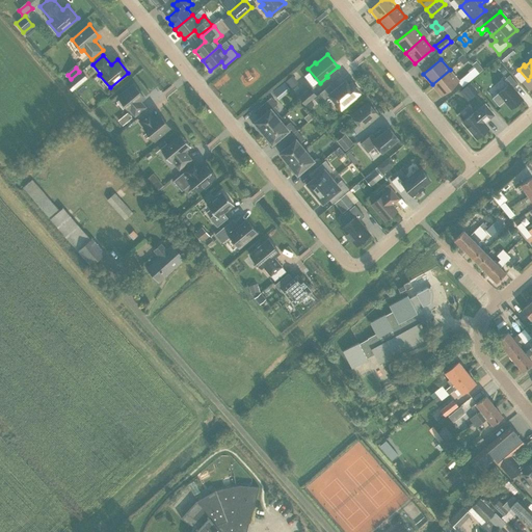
[(459,80),(450,70),(432,84),(441,96),(459,80)]
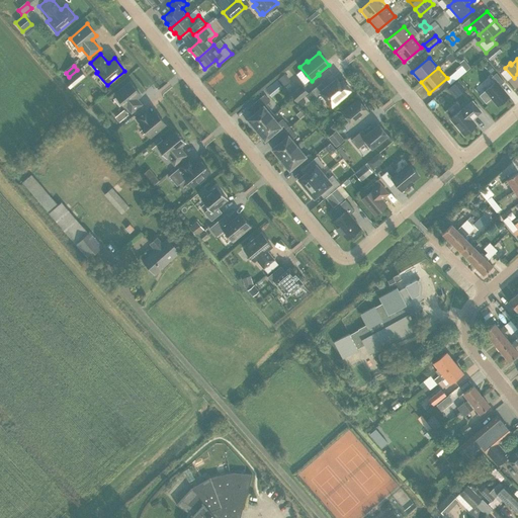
[(77,83),(88,73),(86,70),(74,80),(77,83)]
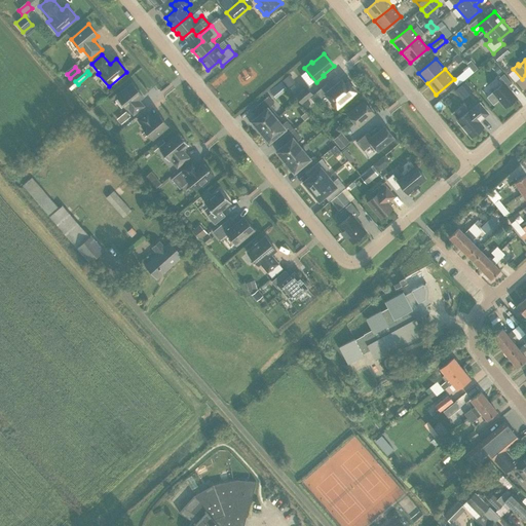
[(511,83),(503,74),(499,78),(503,83),(493,91),(505,107),(516,98),(506,87),(511,83)]
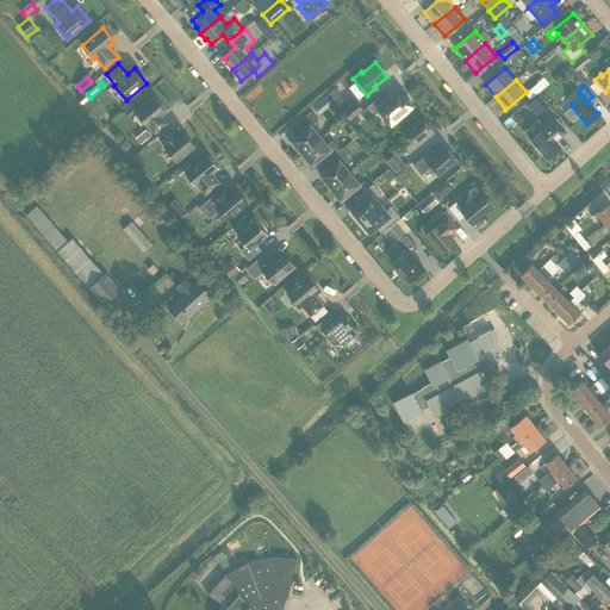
[(383,100),(379,97),(367,106),(373,112),(378,107),(392,124),(416,104),(404,91),(402,93),(397,88),(383,100)]
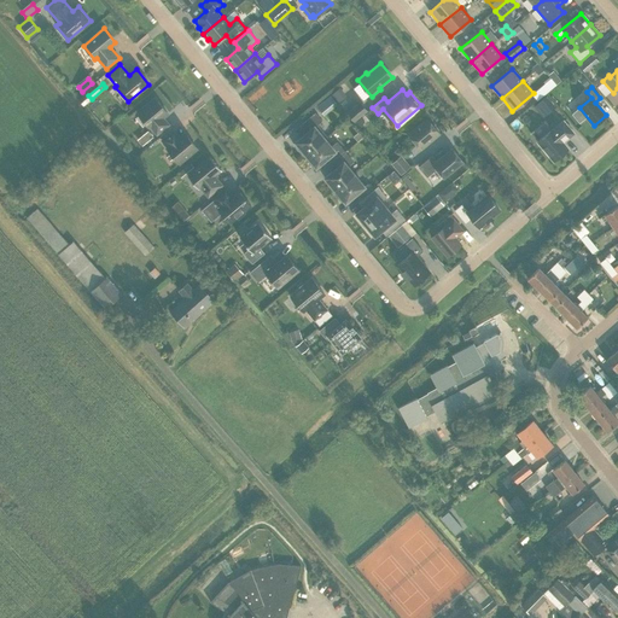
[(155,98),(138,112),(150,128),(151,127),(157,134),(168,124),(162,117),(168,112),(155,98)]
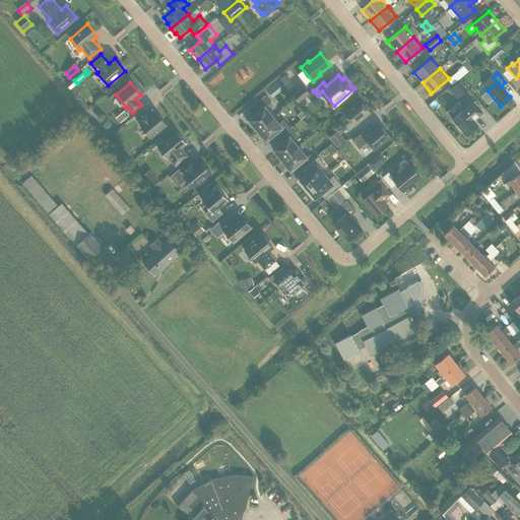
[(459,82),(454,86),(461,94),(466,90),(459,82)]
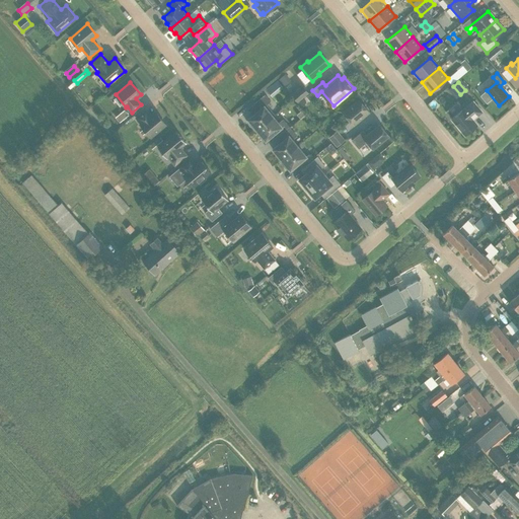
[(308,93),(302,86),(291,94),(297,101),(308,93)]
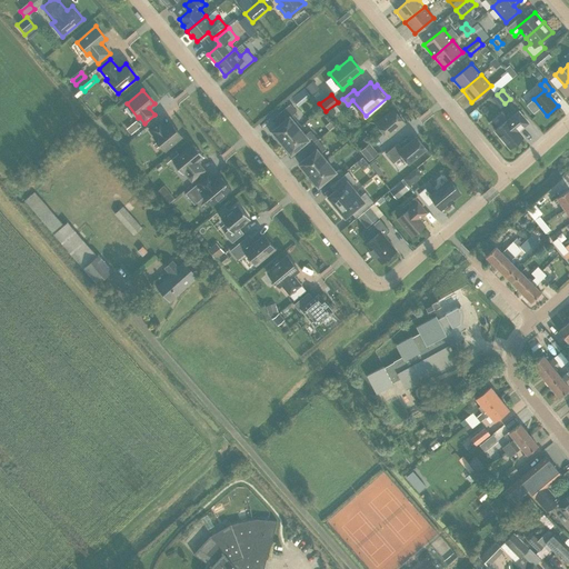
[(281,142),(299,128),(301,126),(291,115),(296,111),(290,103),(276,116),(281,122),(271,131),(272,131),(270,133),(275,139),(277,137),(281,142)]
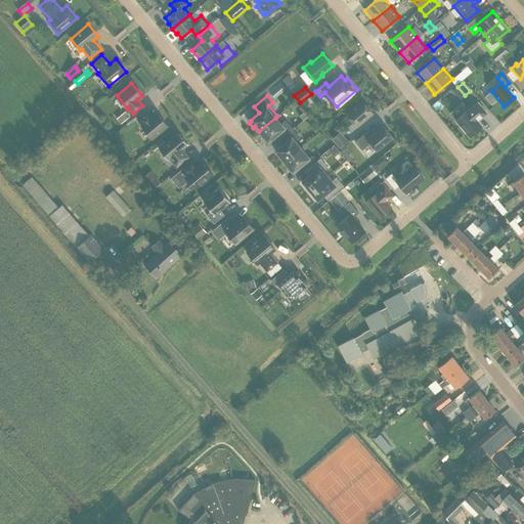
[(373,113),(361,100),(346,114),(356,126),(373,113)]
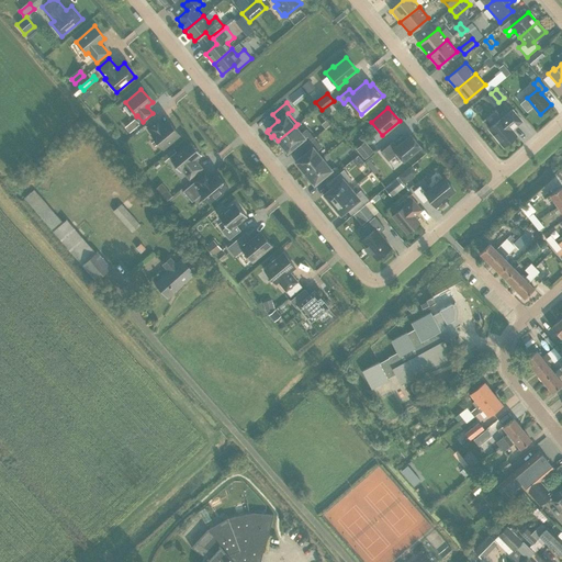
[(523,121),(513,108),(487,128),(503,147),(518,135),(513,130),(523,121)]
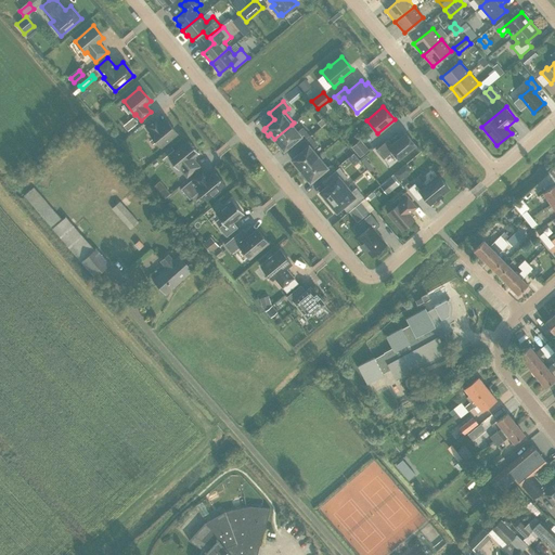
[(150,133),(160,146),(177,133),(166,119),(160,124),(156,117),(145,126),(151,132),(150,133)]
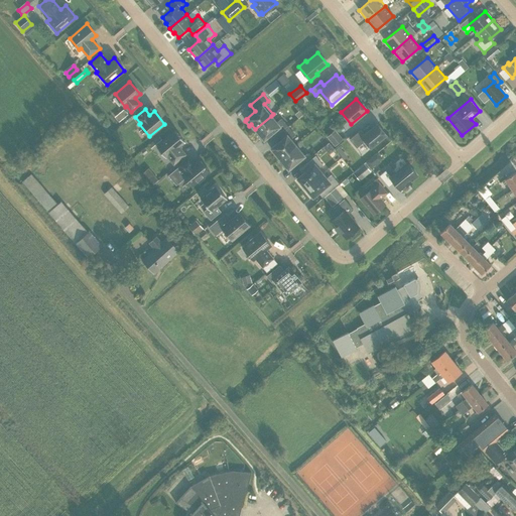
[(281,118),(276,122),(271,116),(255,129),(259,134),(257,135),(261,140),(263,139),(263,140),(273,132),(276,136),(288,127),(281,118)]
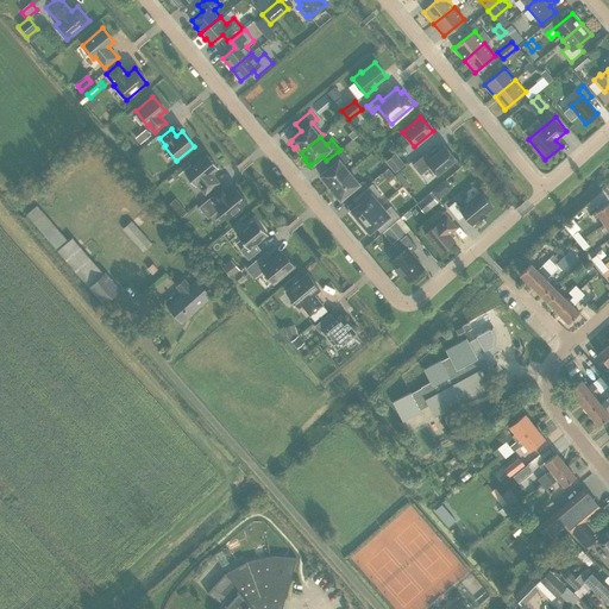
[(456,159),(445,146),(429,159),(425,154),(412,164),(420,175),(429,167),(437,175),(456,159)]
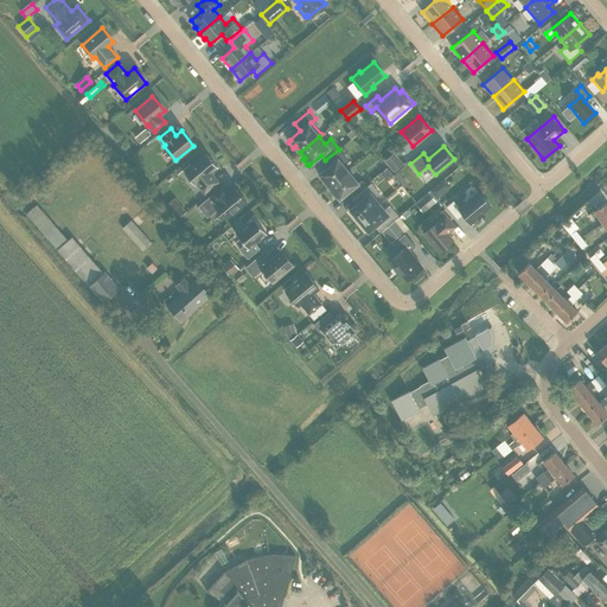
[(346,159),(339,149),(325,160),(330,165),(318,174),(328,186),(347,171),(342,164),(346,159)]
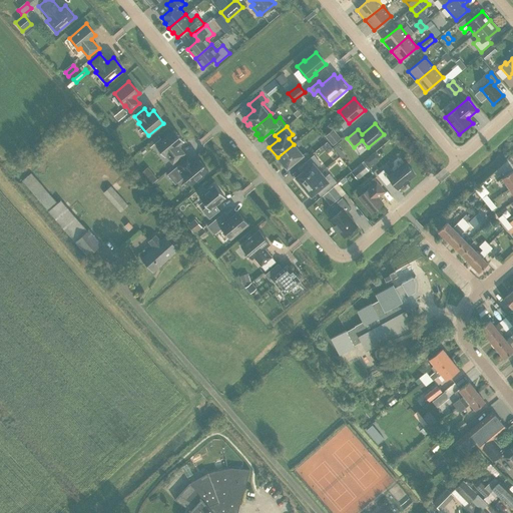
[(183,140),(174,129),(155,145),(164,155),(166,154),(172,162),(183,153),(177,145),(183,140)]
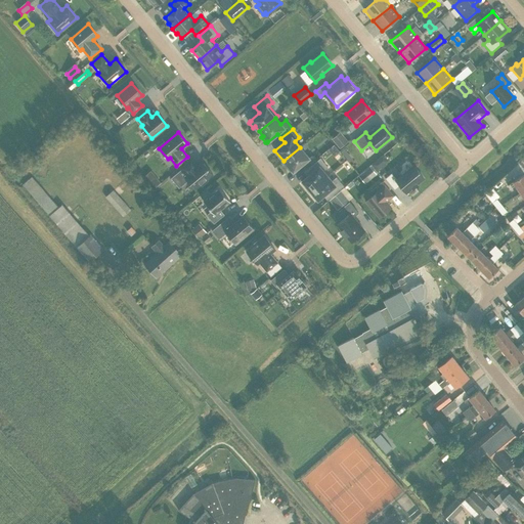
[(348,141),(340,132),(331,139),(339,148),(348,141)]
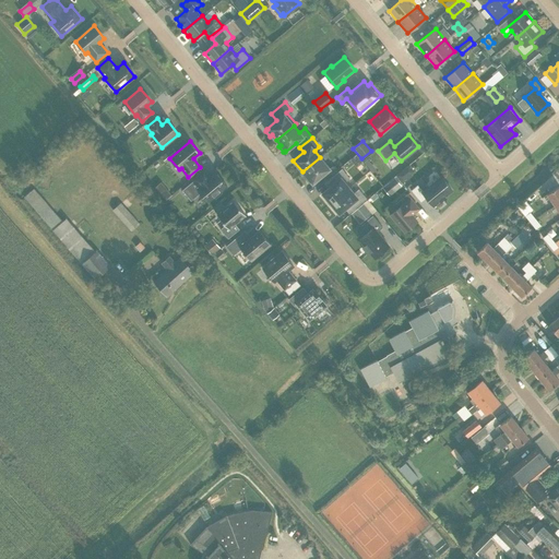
[(375,167),(382,163),(376,152),(368,157),(375,167)]
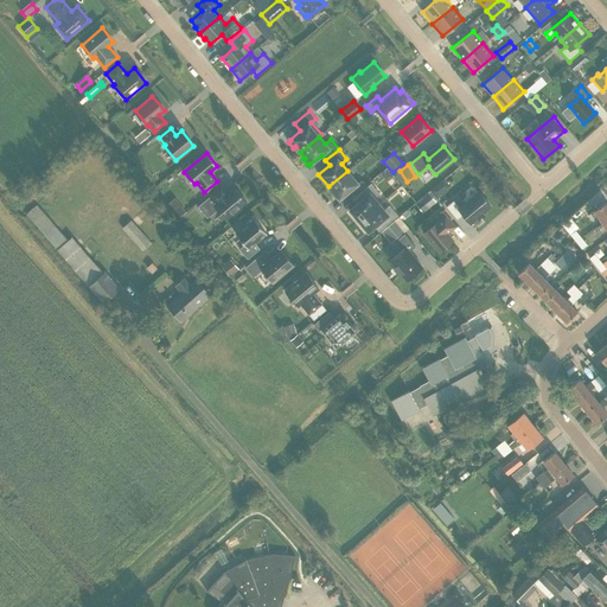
[(358,183),(347,171),(328,186),(339,199),(350,190),(353,195),(365,185),(360,180),(358,183)]
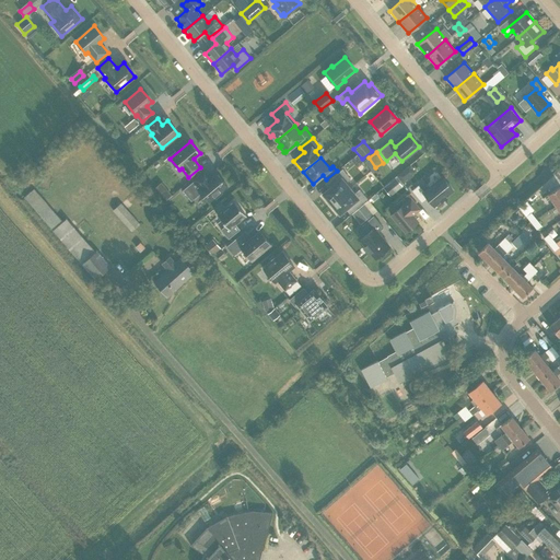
[(330,202),(330,203),(350,188),(345,183),(350,178),(342,168),(329,179),(334,184),(323,194),(324,195),(323,195),(329,203),(330,202)]
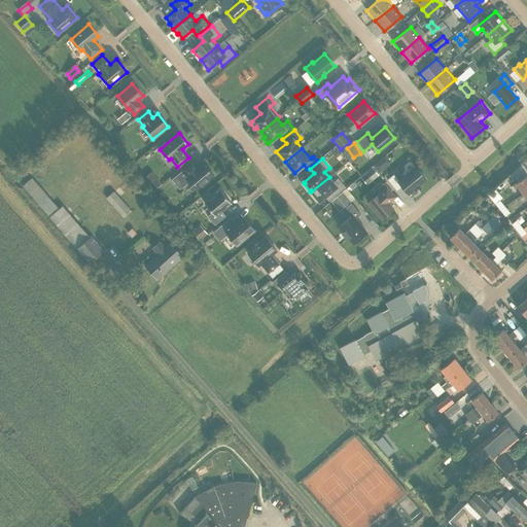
[(378,161),(374,165),(379,170),(383,167),(378,161)]
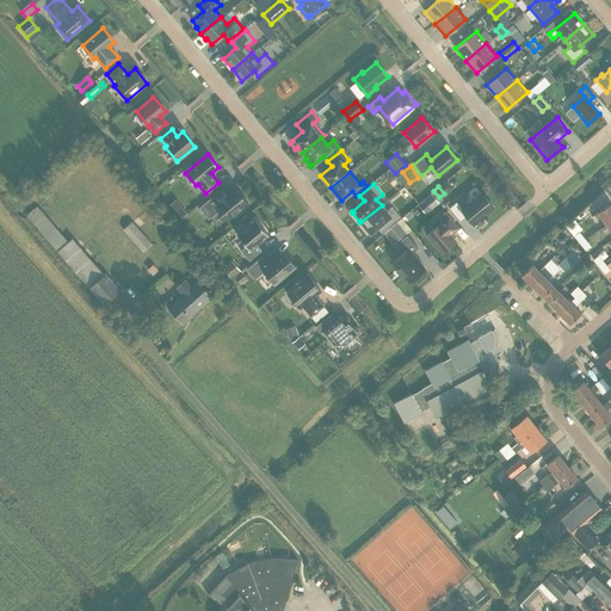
[(211,196),(198,207),(209,218),(218,210),(227,221),(234,215),(235,216),(242,210),(240,209),(248,203),(236,189),(222,201),(216,192),(211,196)]
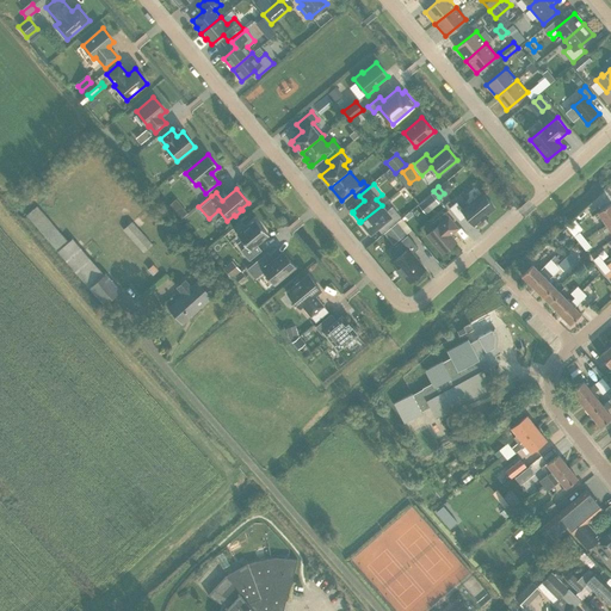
[(462,209),(461,208),(456,202),(449,208),(460,221),(466,216),(473,224),(480,220),(480,221),(487,215),(486,215),(494,208),(482,193),(462,209)]
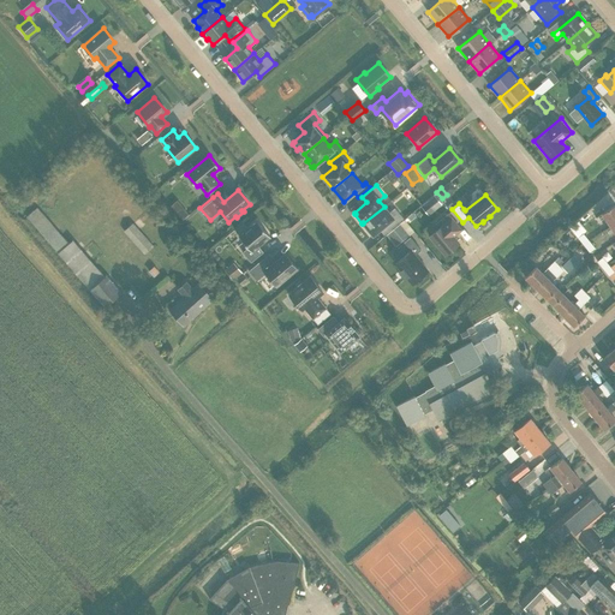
[(602,214),(610,226),(614,222),(614,206),(602,214)]
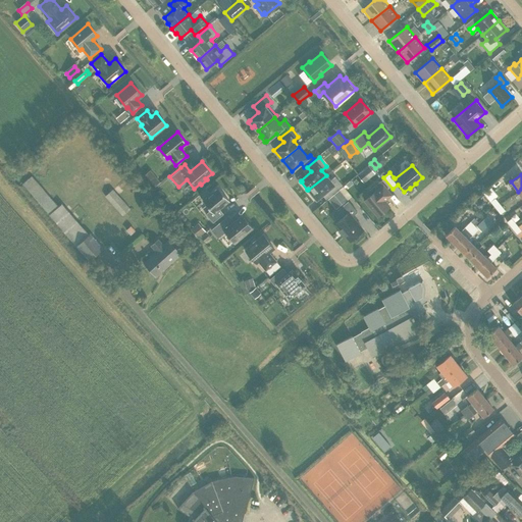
[(330,180),(326,175),(308,190),(309,191),(308,191),(314,199),(315,198),(316,199),(327,190),(330,195),(342,186),(334,176),(330,180)]
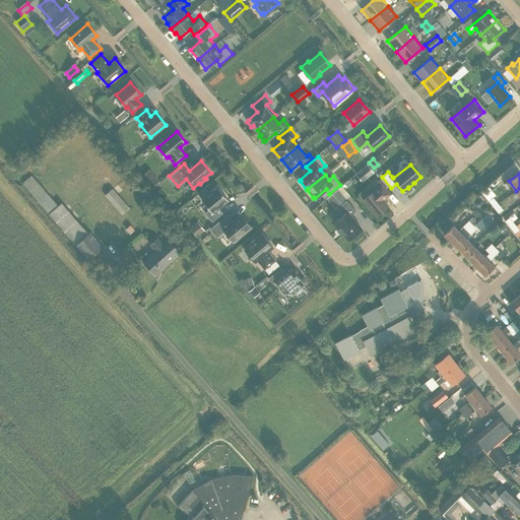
[(49,213),(58,206),(31,176),(22,184),(49,213)]
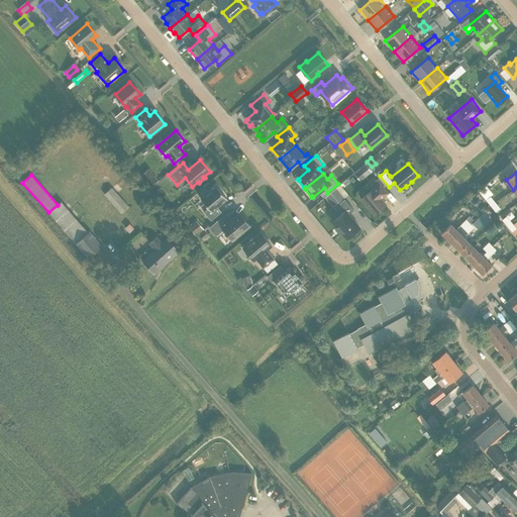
[(381,195),(386,191),(377,180),(366,188),(369,192),(362,198),(375,214),(385,205),(378,196),(381,194),(381,195)]
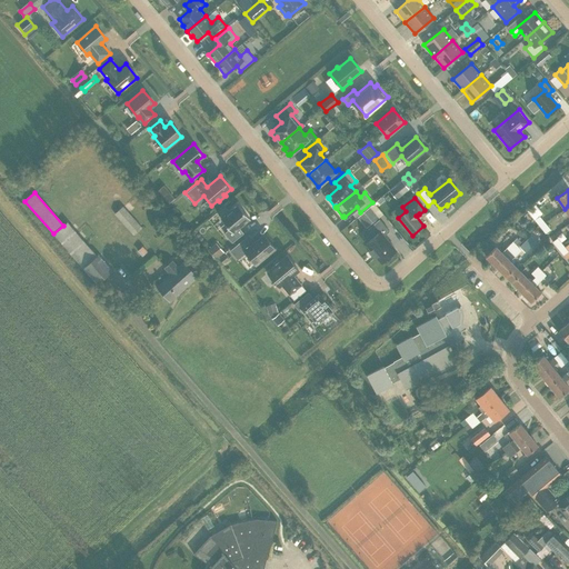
[(250,219),(238,205),(220,219),(229,229),(223,233),(232,242),(243,232),(239,228),(250,219)]
